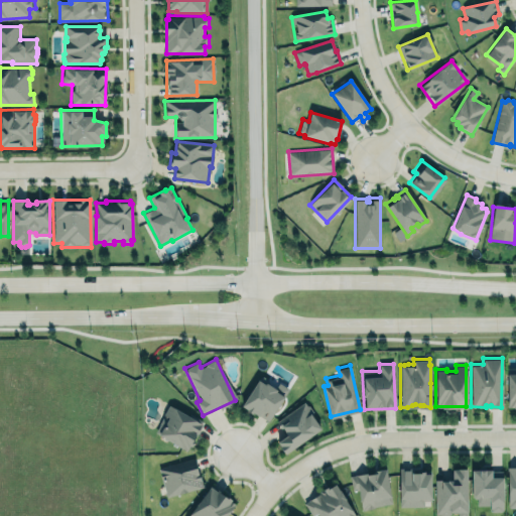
[(515,372),(507,372),(506,407),(515,407),(515,372)]
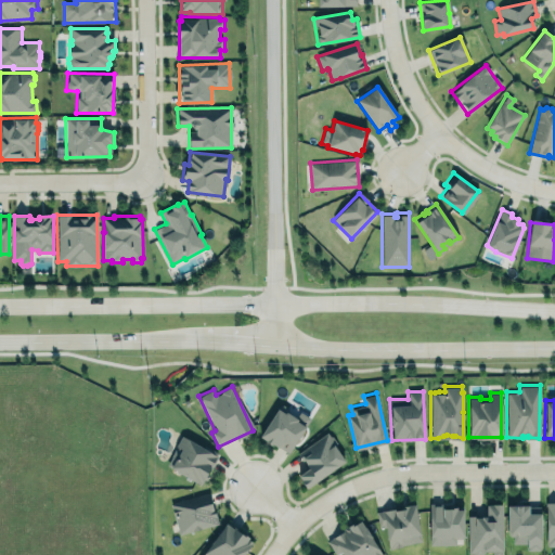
[(258,435),(276,405),(283,410),(284,408),(298,416),(297,418),(306,424),(287,453),(271,442),(269,443),(265,440),(263,438),(258,435)]
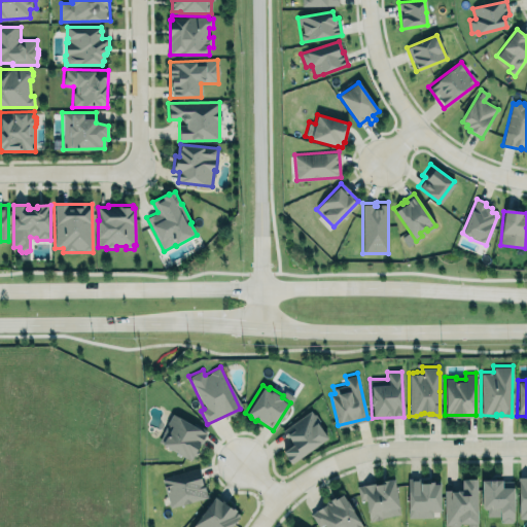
[(282,451),(289,463),(328,438),(311,411),(282,429),(291,445),(282,451)]
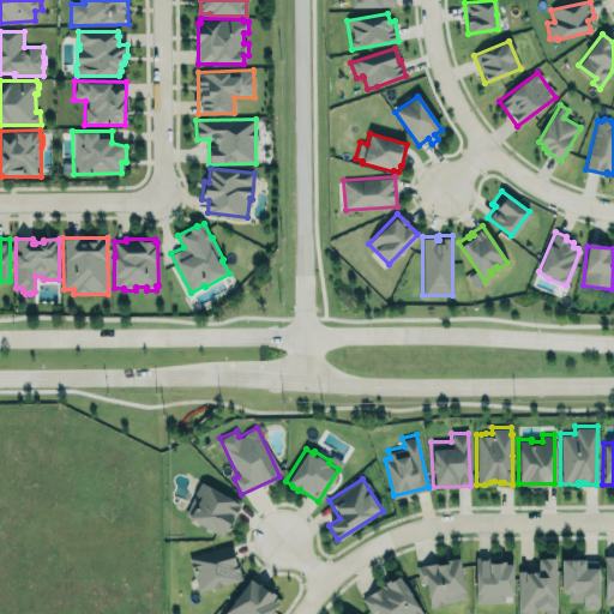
[(221,534),(182,513),(200,480),(239,500),(221,534)]
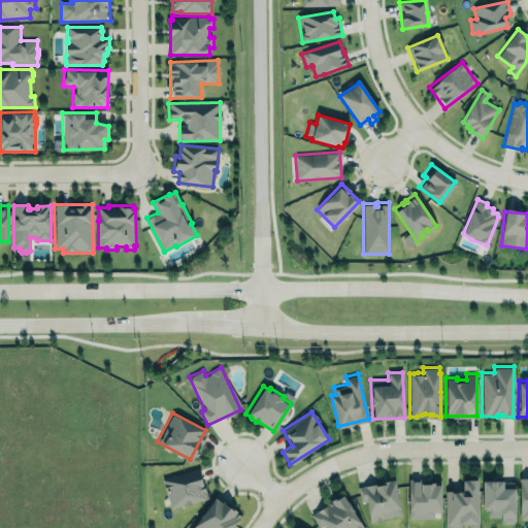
[(161,477),(170,507),(206,496),(198,467),(161,477)]
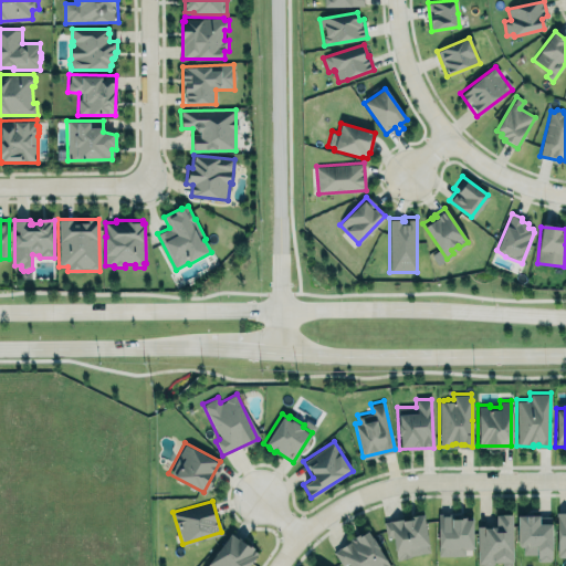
[(464,554),(438,555),(438,513),(452,512),(452,514),(464,514),(464,517),(472,517),(472,548),(464,548),(464,554)]
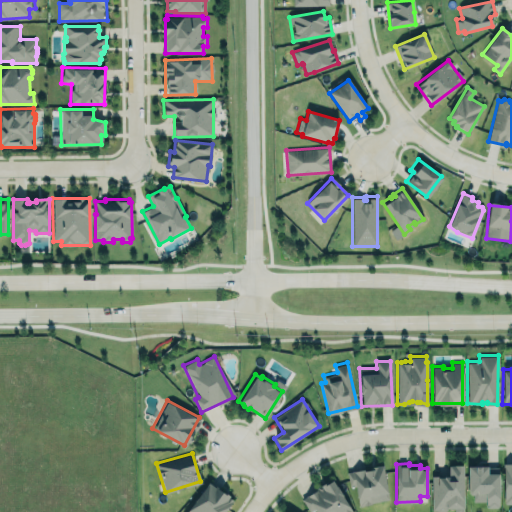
[(448,474),(448,463),(463,463),(463,511),(453,511),(453,507),(447,507),(447,511),(438,511),(436,509),(431,509),(431,474),(448,474)]
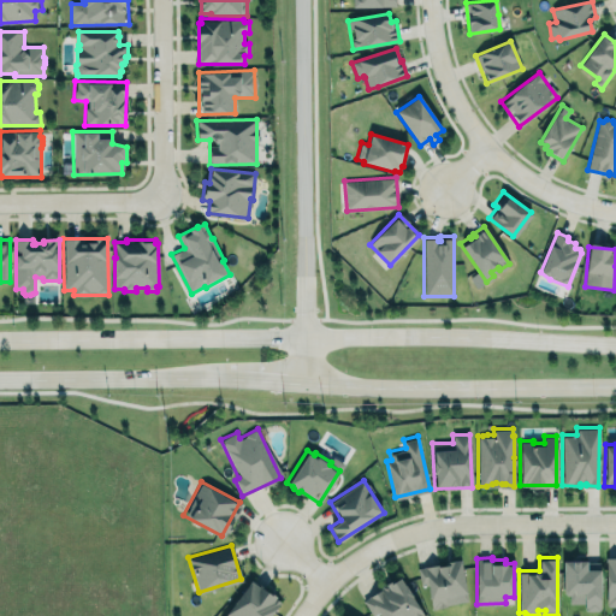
[(615,604),(615,557),(605,558),(605,605),(615,604)]
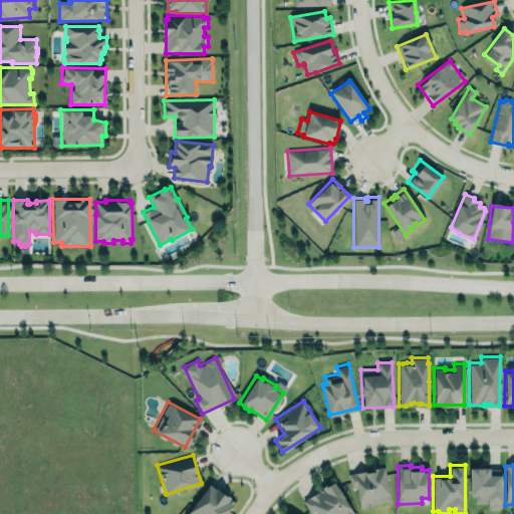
[(390,503),(384,468),(348,474),(350,489),(356,488),(359,507),(390,503)]
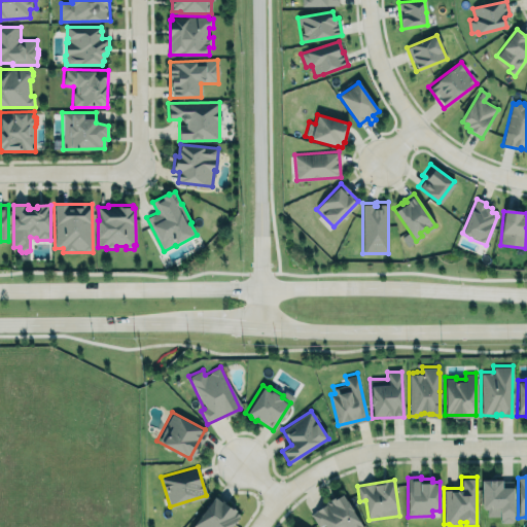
[(482,480),(483,517),(499,516),(499,522),(514,522),(513,487),(501,487),(501,480),(482,480)]
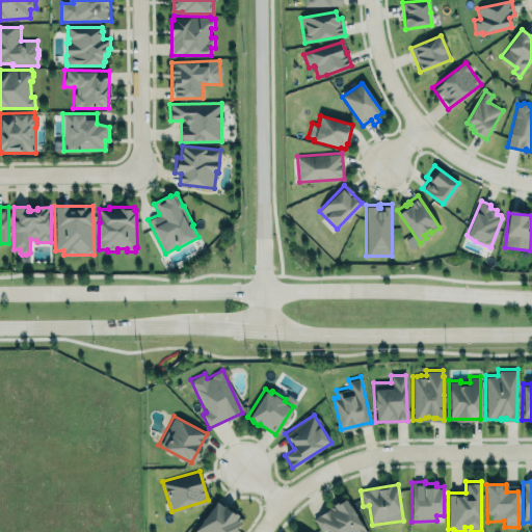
[(313,517),(320,531),(321,531),(326,529),(327,531),(365,531),(345,498),(313,517)]
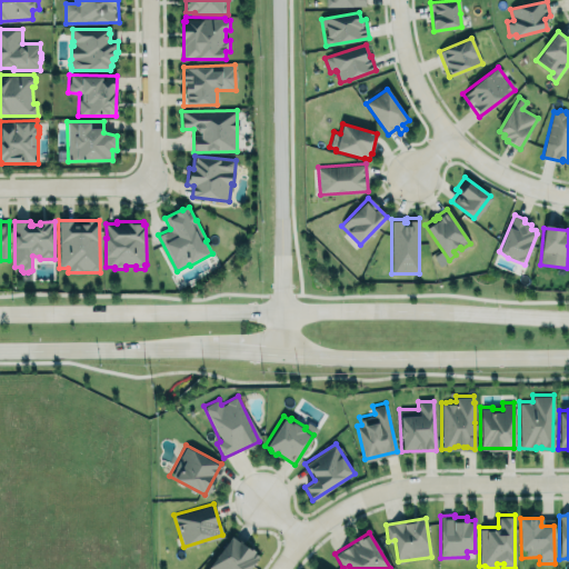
[(205,568),(248,568),(259,557),(232,536),(205,568)]
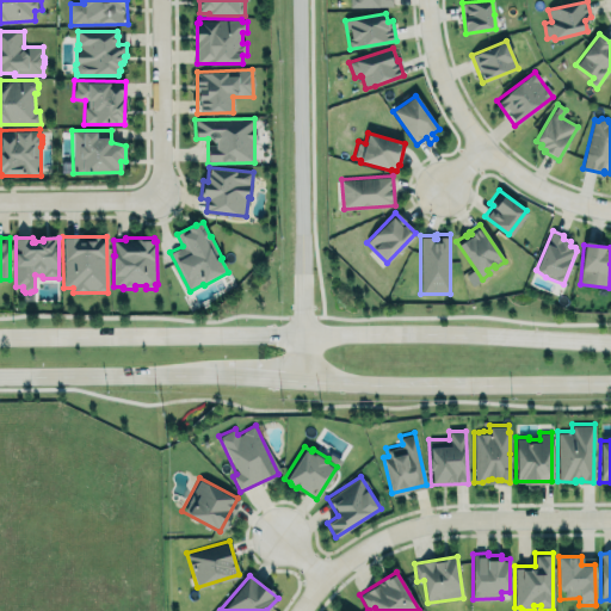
All buildings are outlined.
